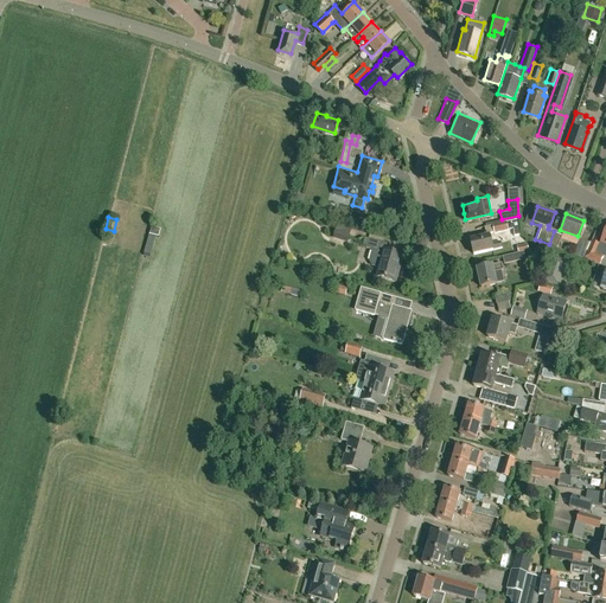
[(518,224),(517,217),(505,219),(505,218),(491,222),(491,223),(483,224),(485,231),(492,229),(493,231),(508,228),(508,226),(512,225),(514,233),(520,232),(518,224)]
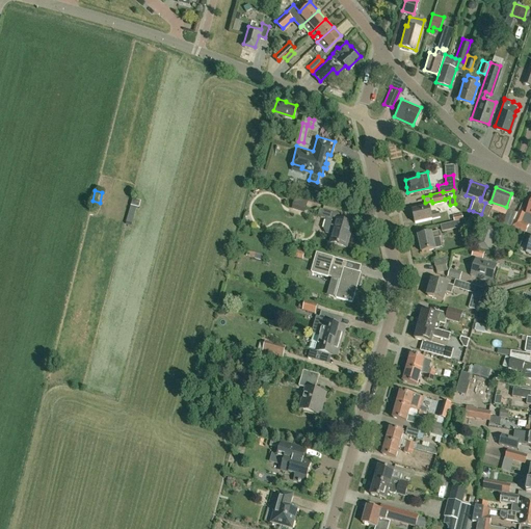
[(140,199),(131,195),(130,203),(125,222),(129,225),(131,216),(132,216),(135,204),(138,205),(140,199)]
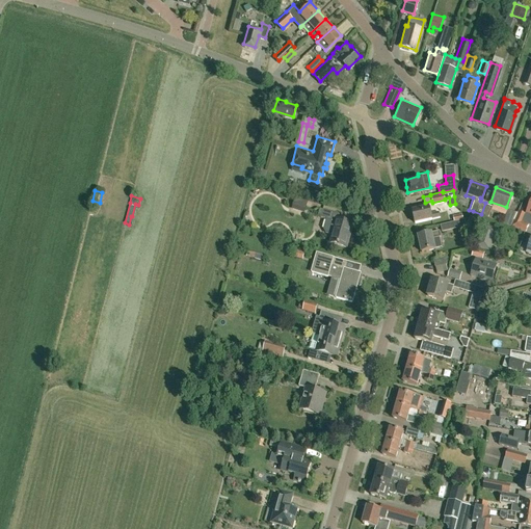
[(488,213),(492,205),(485,203),(481,214),(483,215),(486,216),(488,213)]
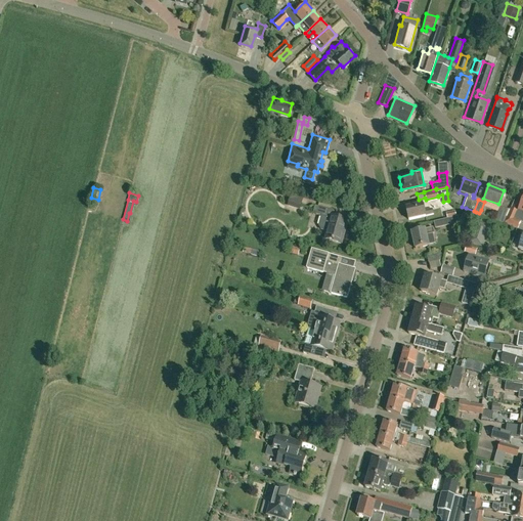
[(423,208),(422,201),(405,205),(408,217),(432,212),(431,206),(423,208)]
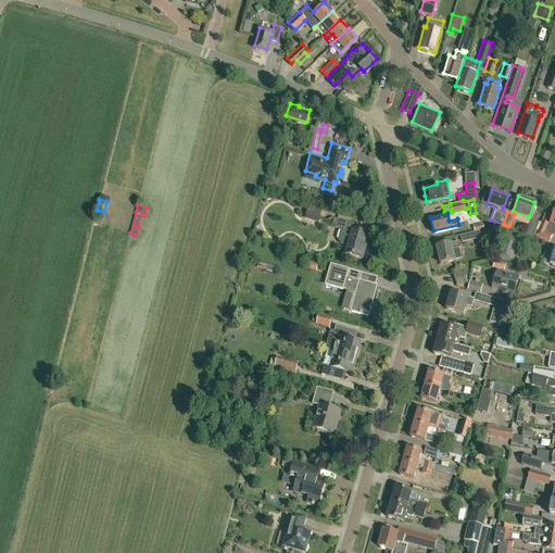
[(360,255),(367,230),(352,226),(353,221),(337,216),(335,224),(341,226),(338,236),(338,238),(339,241),(345,243),(343,250),(360,255)]
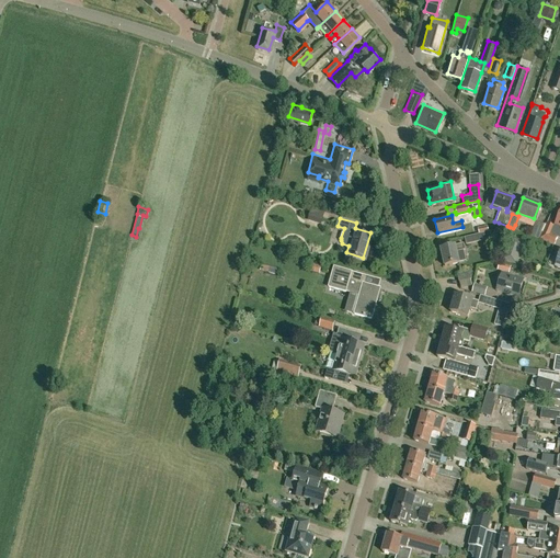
[(553,242),(557,234),(551,231),(555,224),(546,219),(538,236),(553,242)]
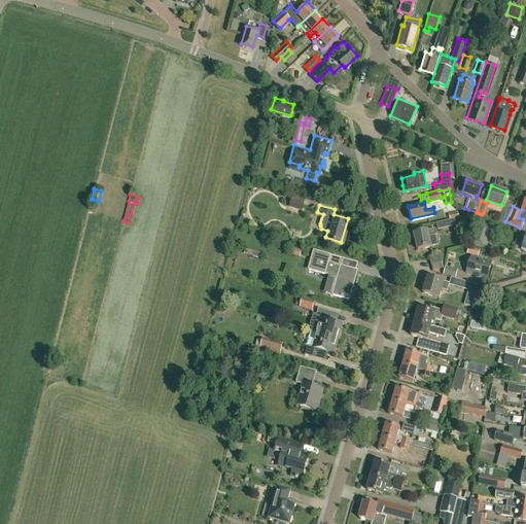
[(479,213),(477,212),(468,209),(465,217),(476,221),(479,213)]
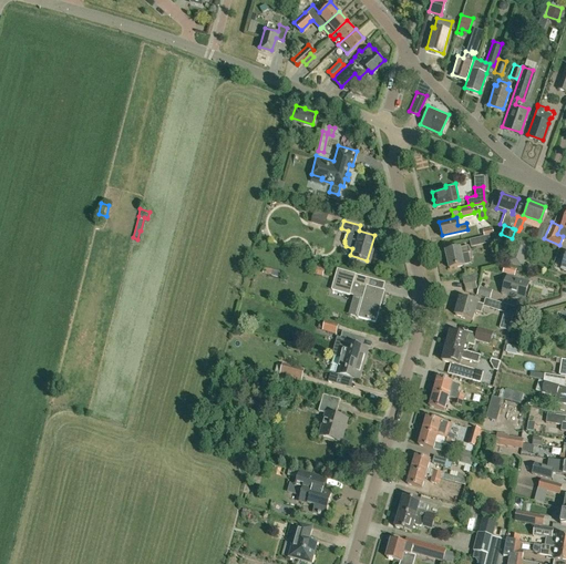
[(537,228),(535,236),(543,239),(546,232),(537,228)]
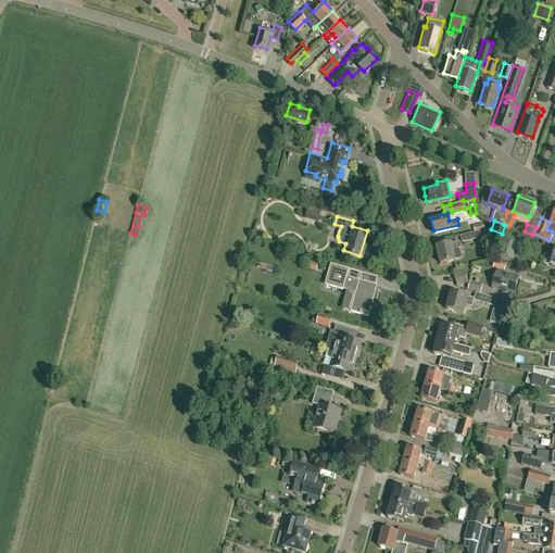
[(483,227),(483,226),(474,228),(474,229),(459,233),(461,239),(487,234),(484,226),(483,227)]
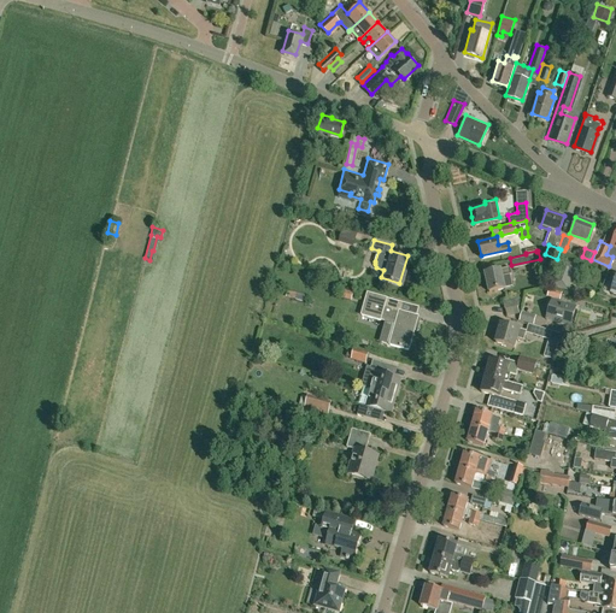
[(567,288),(575,264),(559,258),(551,282),(567,288)]
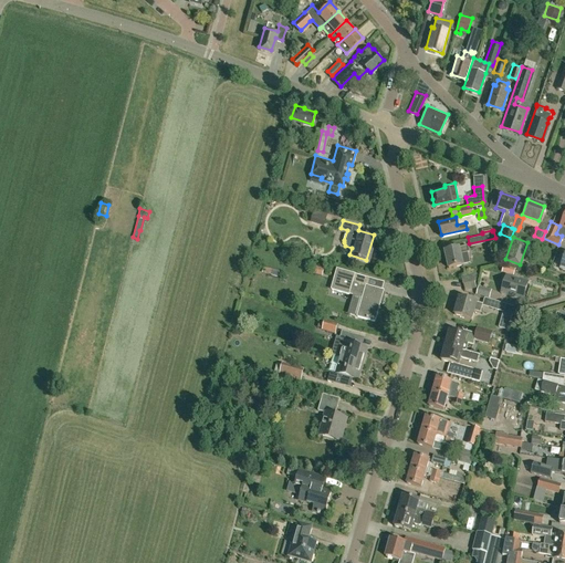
[(448,266),(462,262),(459,252),(468,250),(467,243),(443,249),(448,266)]
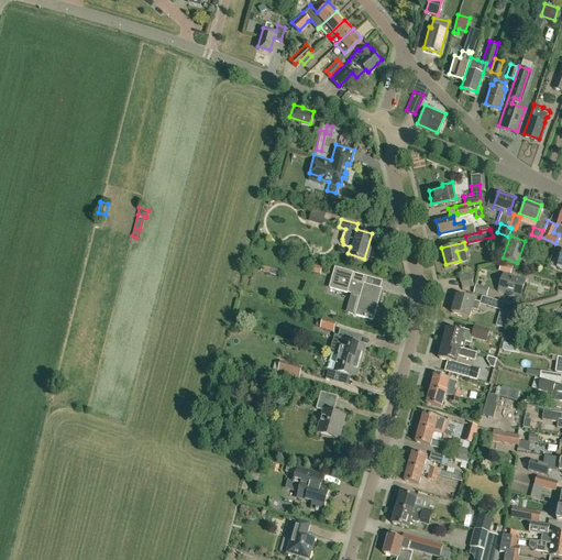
[(372,317),(381,286),(363,282),(365,274),(334,265),(329,285),(345,289),(346,289),(360,293),(354,311),(372,317)]
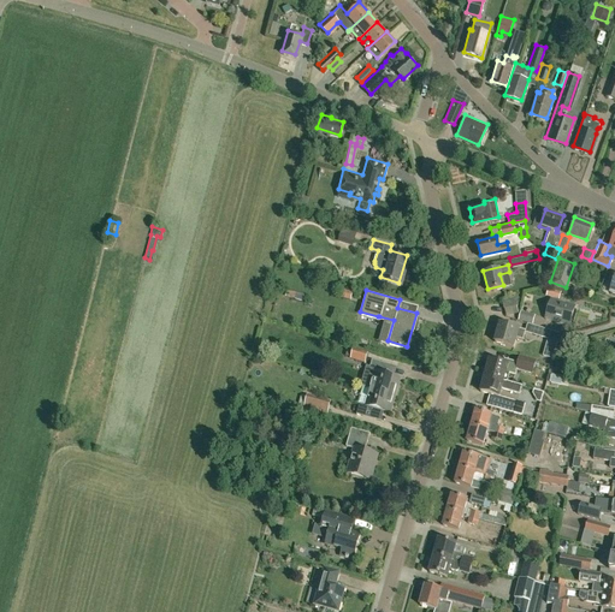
[(504,306),(518,303),(515,295),(502,297),(504,306)]
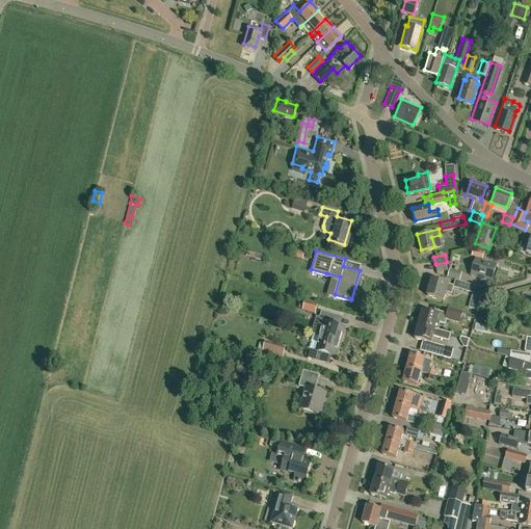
[(490,278),(495,261),(475,256),(471,272),(490,278)]
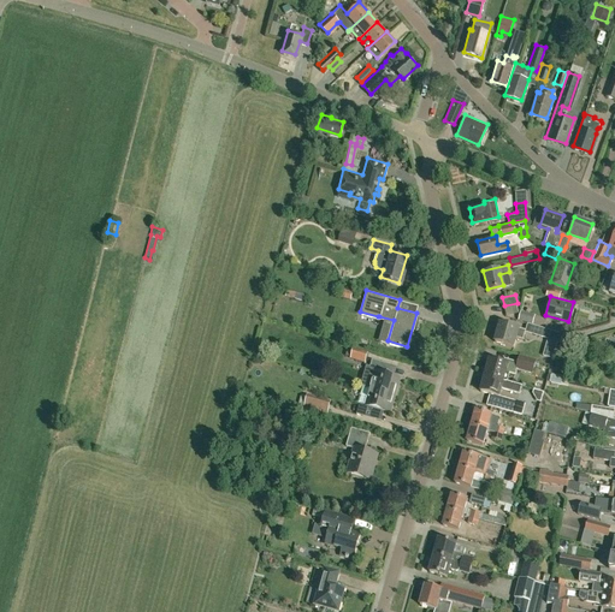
[(532,320),(534,313),(520,309),(518,316),(532,320)]
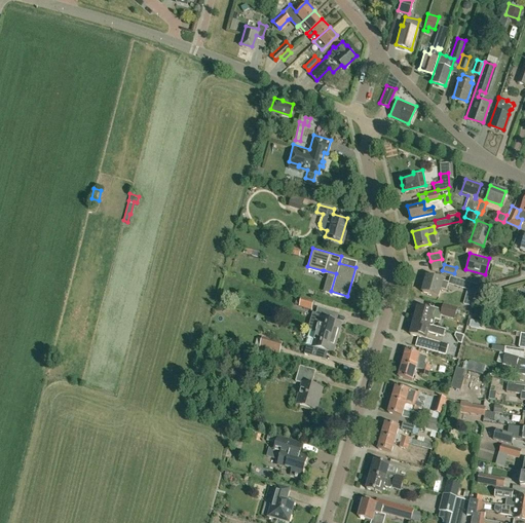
[(446,288),(448,279),(426,273),(421,290),(438,294),(440,287),(446,288)]
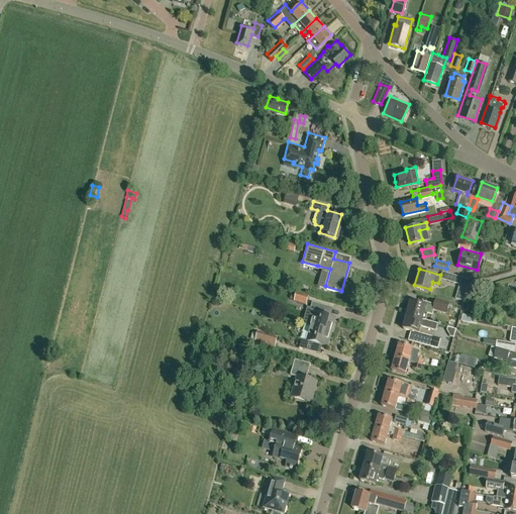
[(465,287),(467,277),(449,272),(447,279),(459,282),(458,285),(465,287)]
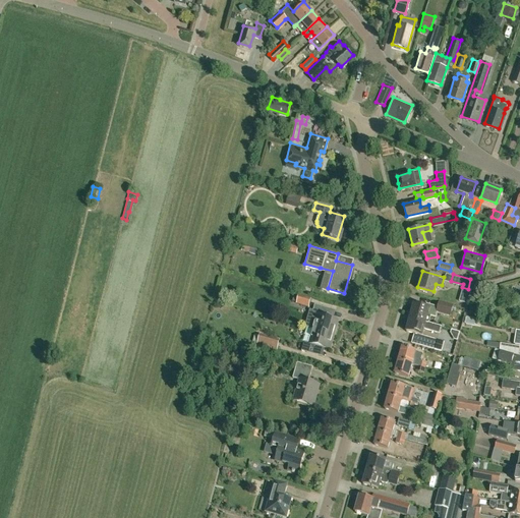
[(303,293),(299,292),(297,298),(301,299),(309,302),(311,295),(303,293)]
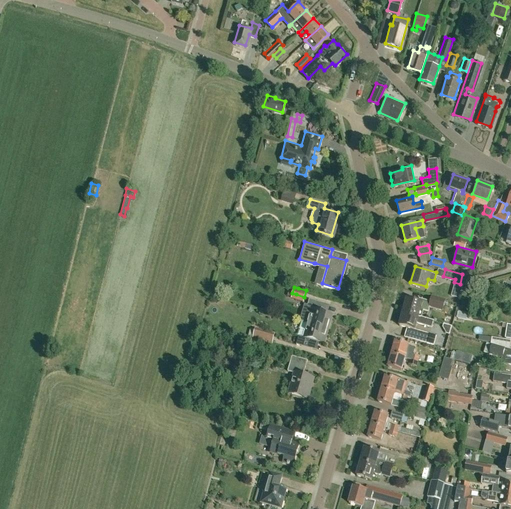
[(443,301),(444,297),(431,294),(429,300),(419,297),(418,299),(406,296),(402,310),(420,314),(422,307),(427,308),(428,304),(441,308),(443,302),(443,301)]
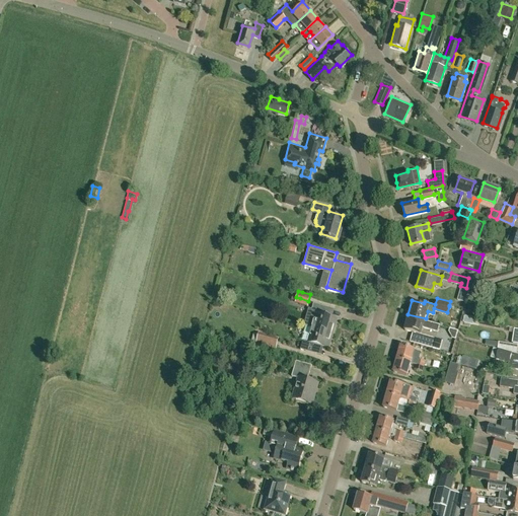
[(331,330),(336,316),(325,313),(328,305),(312,300),(310,309),(315,311),(311,324),(331,330)]
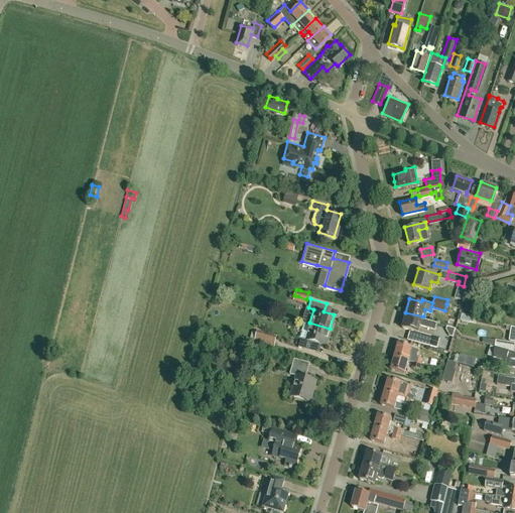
[(469,319),(470,312),(461,311),(460,317),(469,319)]
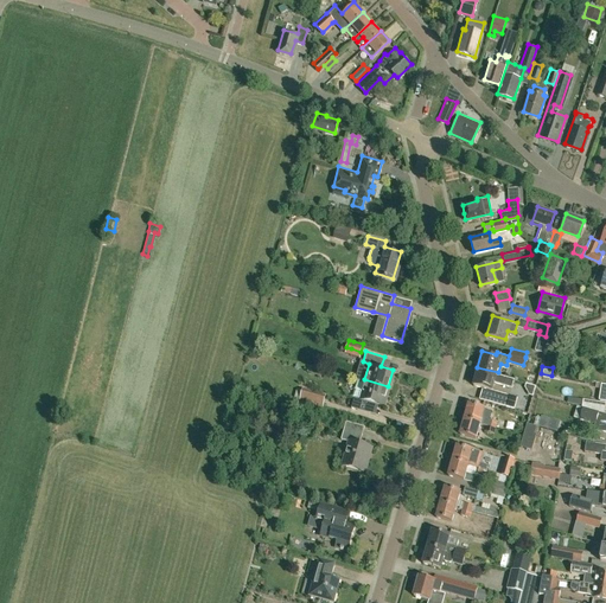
[(498,372),(477,367),(473,383),(482,385),(479,397),(505,404),(508,392),(491,387),(493,379),(510,384),(512,378),(498,373),(498,372)]
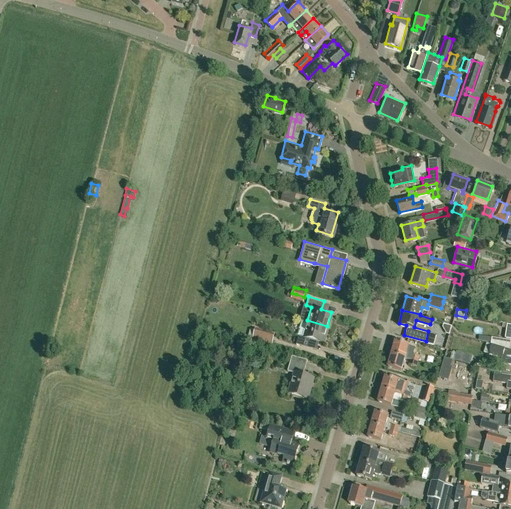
[(323,341),(327,326),(307,320),(303,334),(298,333),(295,342),(311,346),(313,338),(323,341)]
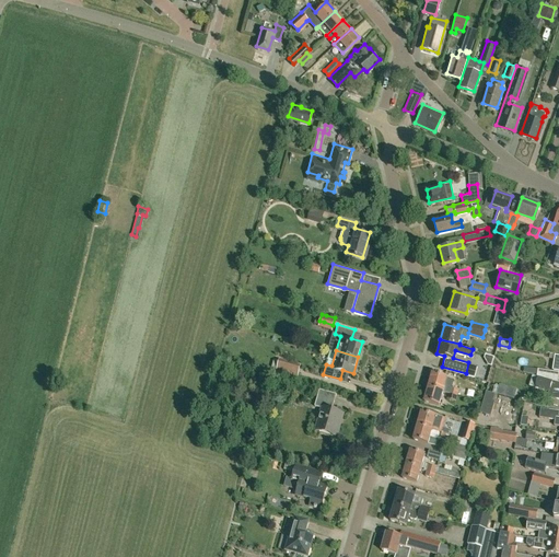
[(484,351),(482,355),(487,362),(490,363),(493,355),(484,351)]
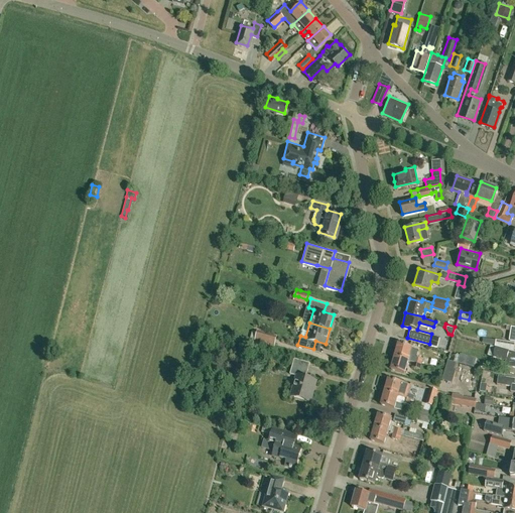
[(256,333),(253,332),(251,337),(254,338),(254,339),(262,341),(264,334),(256,332),(256,333)]
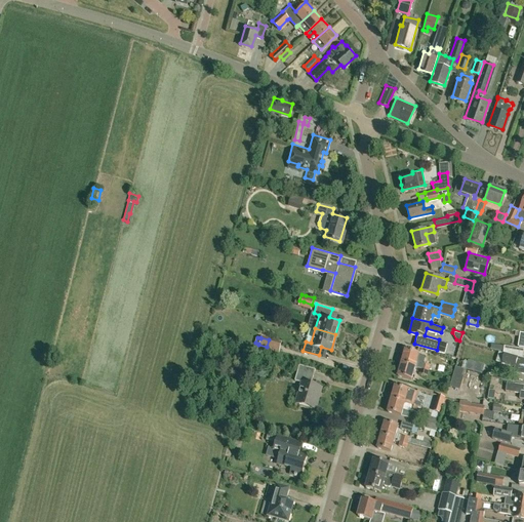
[(510,353),(511,345),(502,344),(501,349),(501,351),(510,353)]
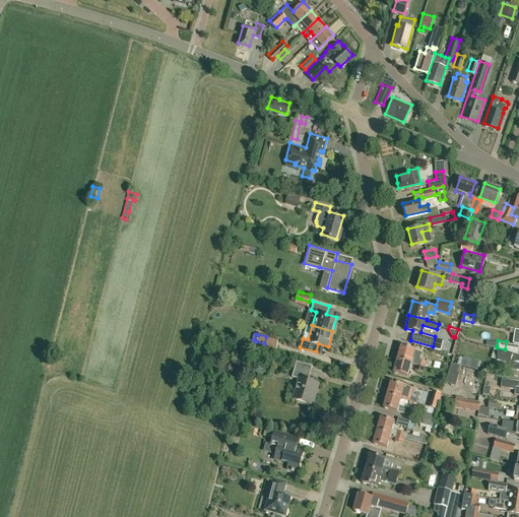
[(410,361),(416,363),(417,359),(417,358),(411,356),(413,348),(400,344),(396,357),(410,361)]
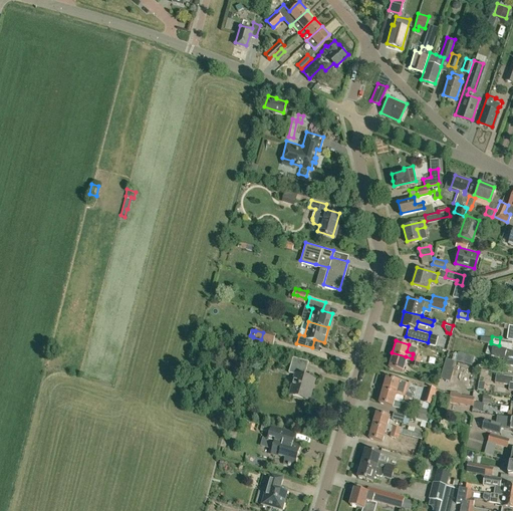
[(512,348),(492,343),(490,353),(503,356),(502,362),(512,363),(512,361),(512,348)]
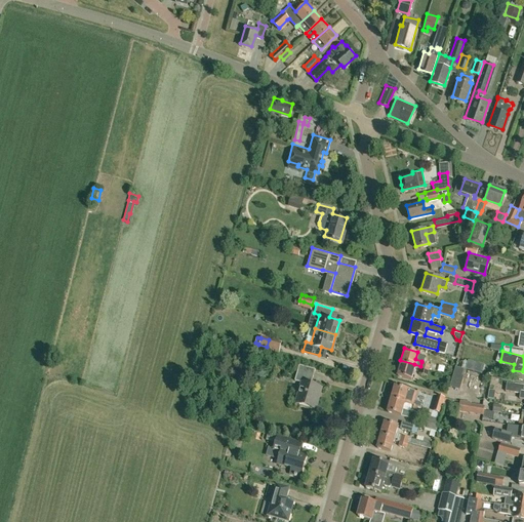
[(410,376),(414,364),(400,360),(397,373),(410,376)]
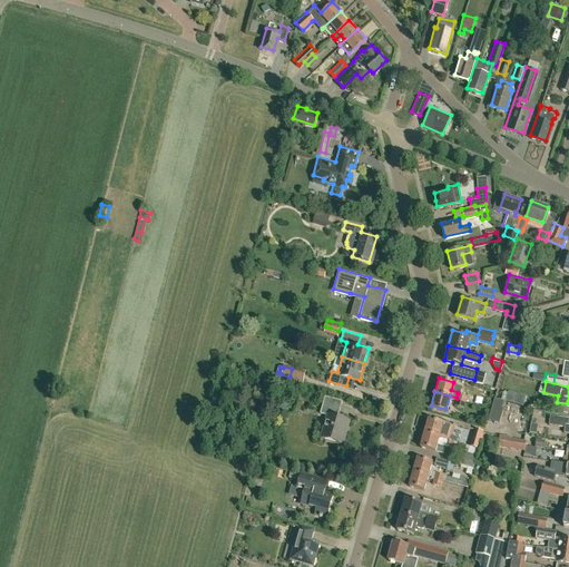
[(339,407),(341,399),(324,393),(322,402),(339,407)]
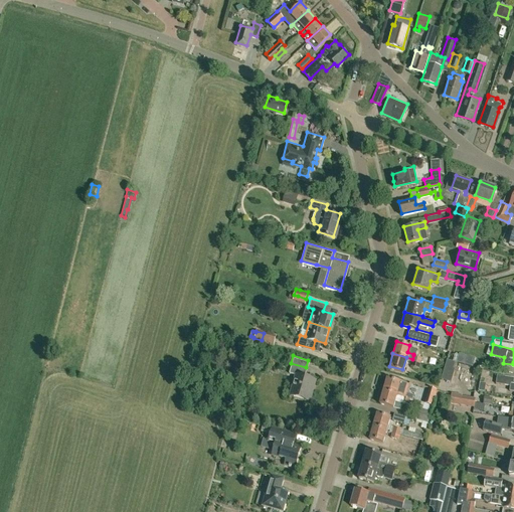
[(450,379),(456,360),(446,357),(440,377),(450,379)]
